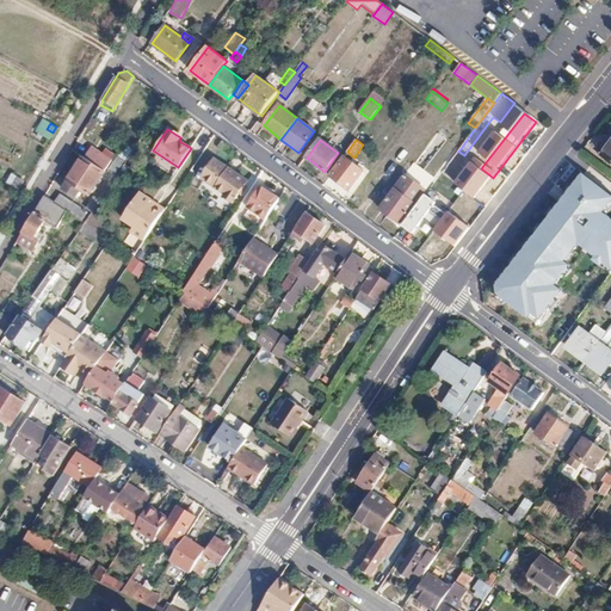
[(131,149),(124,144),(106,173),(112,177),(131,149)]
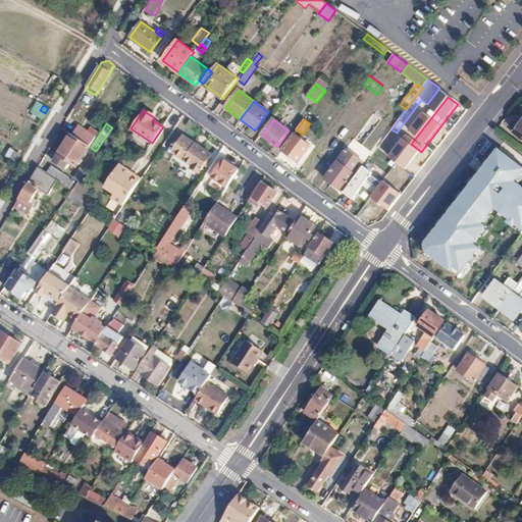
[(294,134),(282,150),(298,162),(310,146),(294,134)]
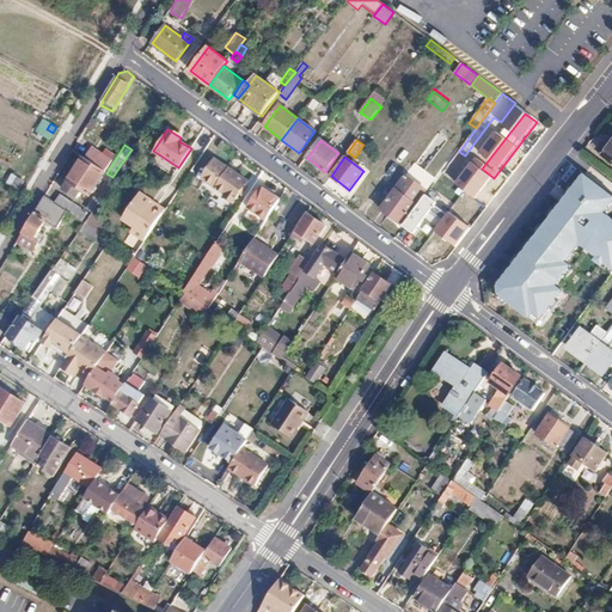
[(95,165),(83,158),(61,190),(75,199),(81,190),(89,195),(105,172),(95,165)]
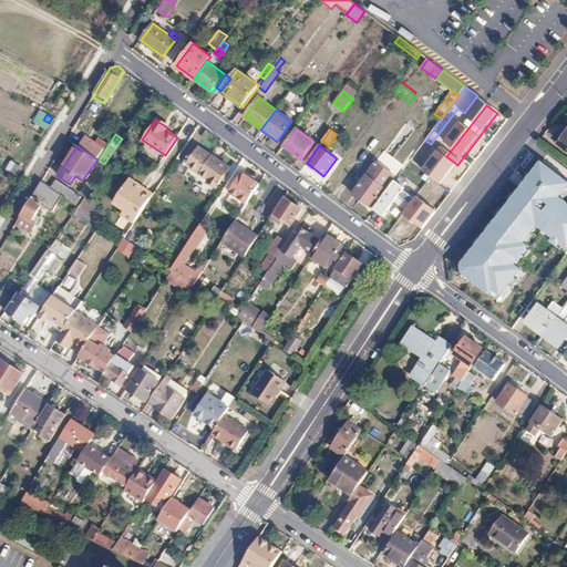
[(88,153),(98,160),(101,154),(92,147),(88,153)]
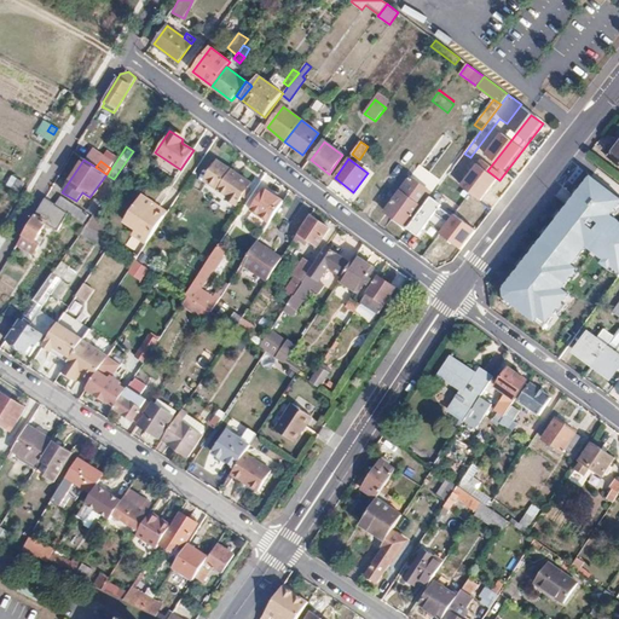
[(218,190),(232,169),(218,161),(204,181),(218,190)]
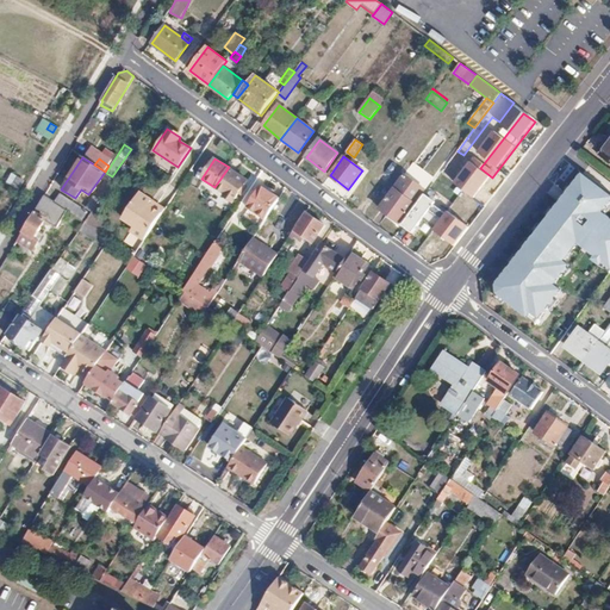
[(449,166),(436,184),(455,198),(470,180),(449,166)]
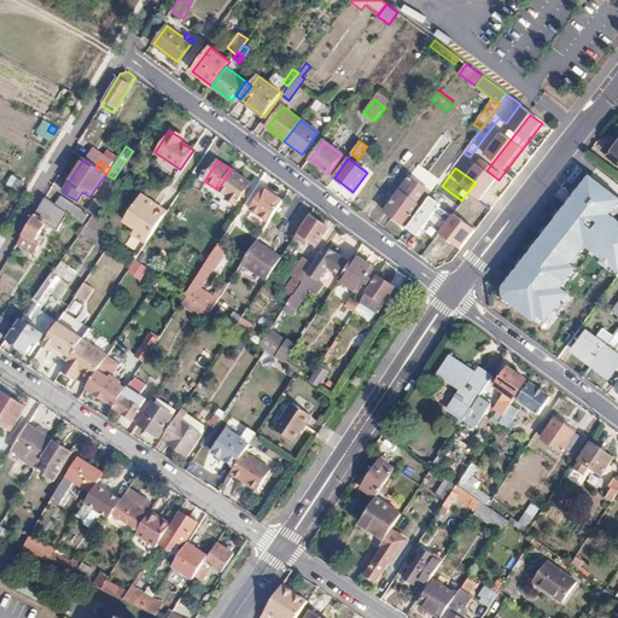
[(250,182),(232,169),(217,190),(227,197),(226,199),(235,205),(250,182)]
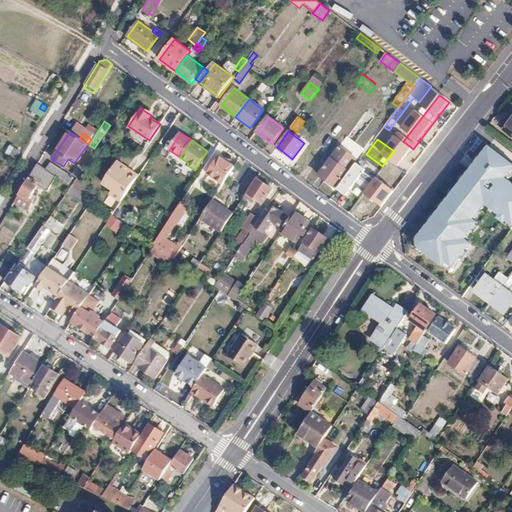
[(511,171),(511,162),(489,145),(417,238),(418,246),(452,273),(474,244),(466,239),(478,223),(473,220),(485,204),(511,225),(511,183),(506,179),(511,171)]
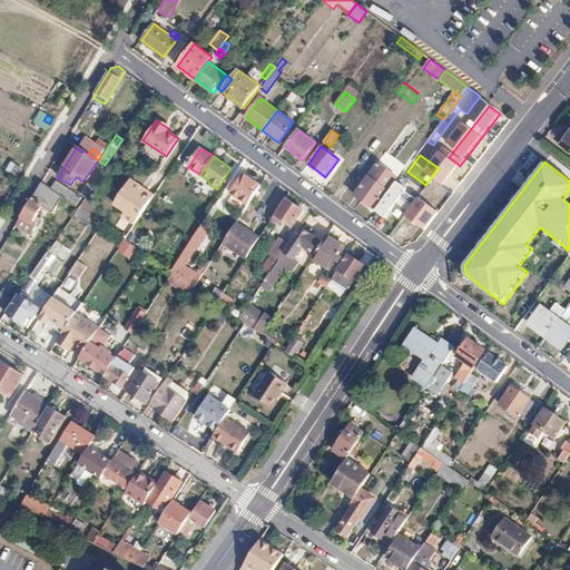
[(377,165),(369,177),(355,196),(373,208),(386,189),(395,178),(377,165)]
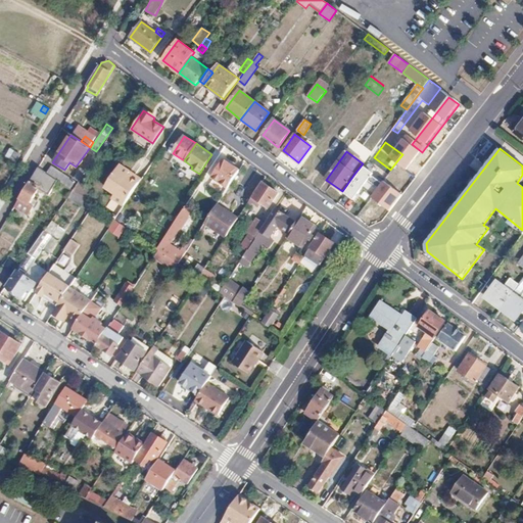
[(20,155),(15,152),(11,159),(16,162),(20,155)]
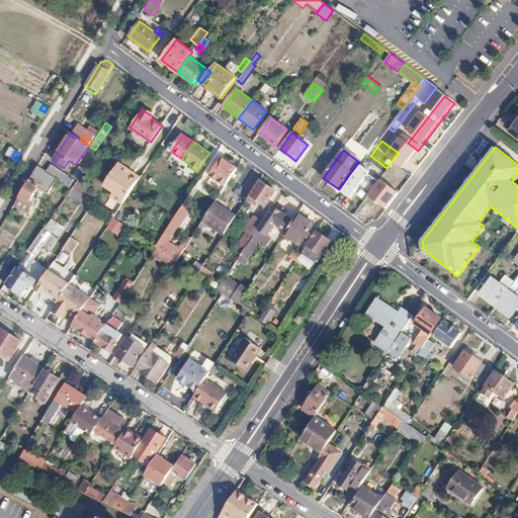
[(219,169),(225,160),(222,158),(217,167),(219,169)]
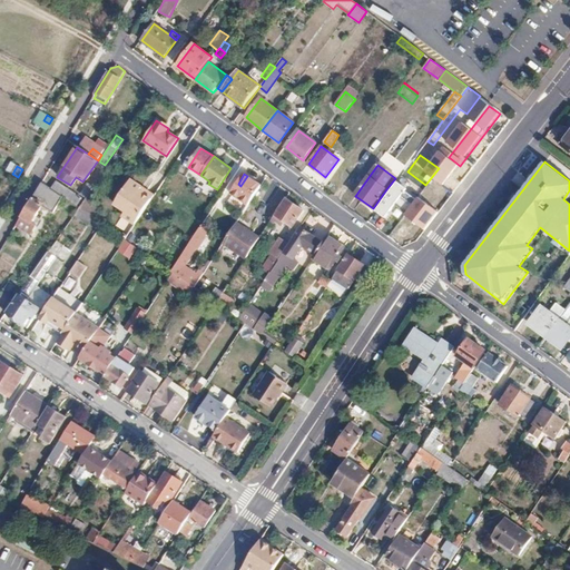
[(233,204),(244,212),(262,185),(247,176),(241,186),(238,184),(231,194),(236,198),(233,204)]
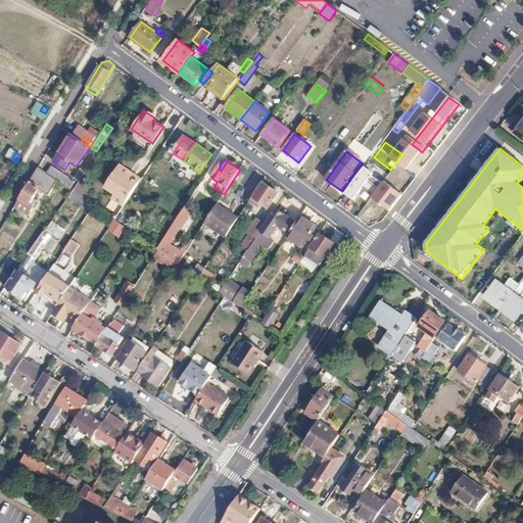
[(124,205),(139,183),(128,176),(130,173),(120,165),(104,187),(114,194),(112,198),(124,205)]
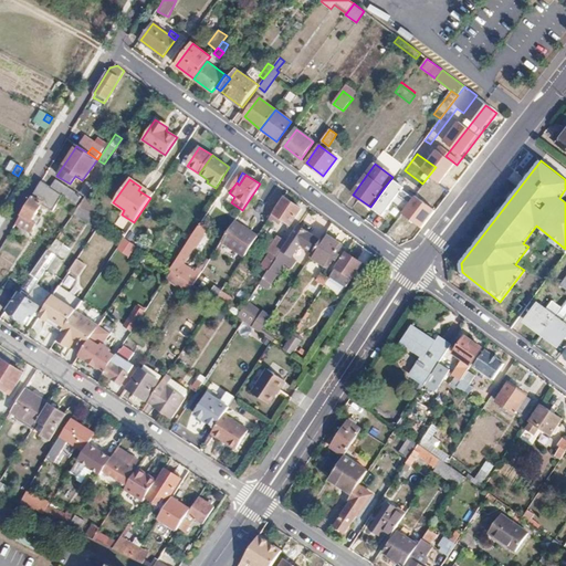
[(50,187),(62,196),(79,207),(81,203),(82,201),(79,199),(81,197),(55,180),(50,187)]
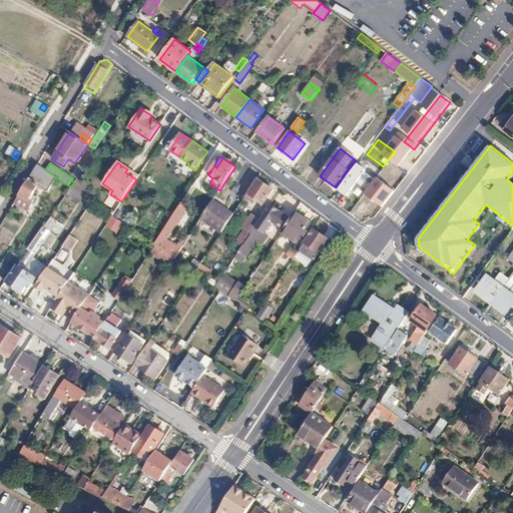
[(37,164),(18,194),(28,200),(37,185),(47,191),(56,177),(45,169),(37,164)]
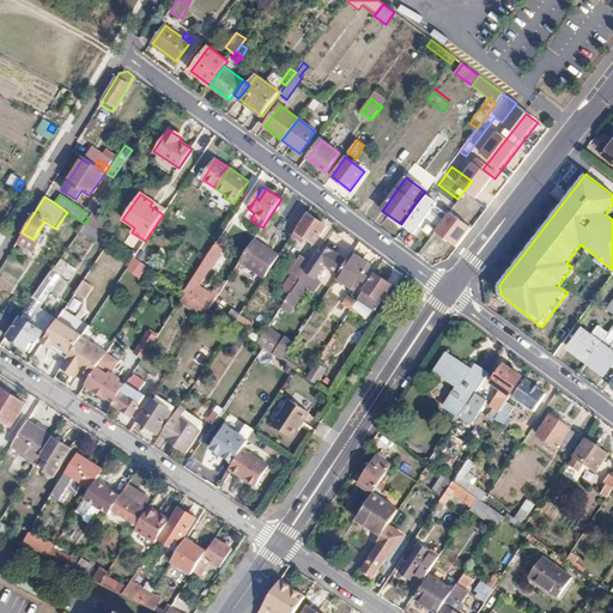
[(92,213),(101,201),(93,198),(86,210),(92,213)]
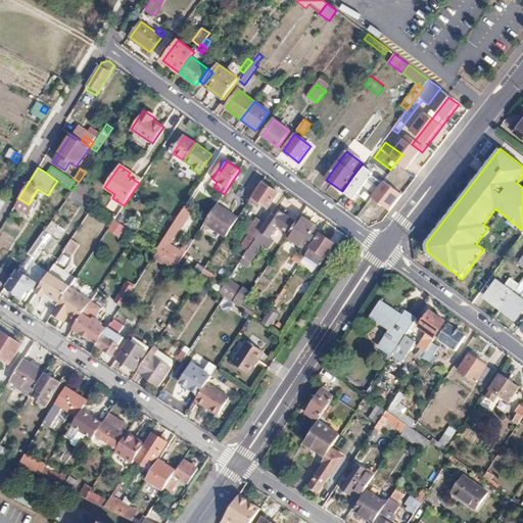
[(141,180),(130,173),(128,176),(139,183),(141,180)]
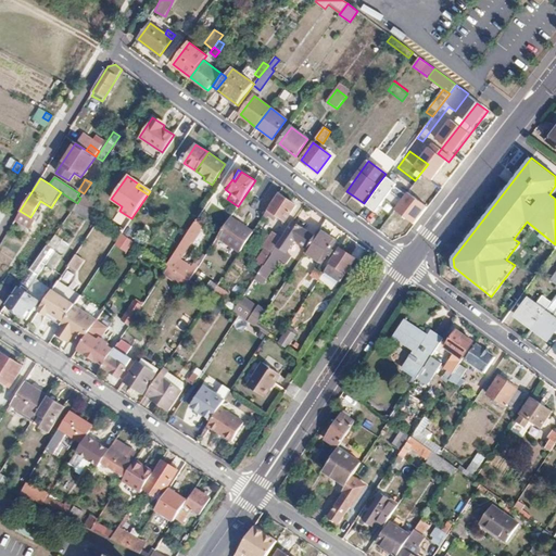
[(384,198),(377,191),(366,206),(374,212),(384,198)]
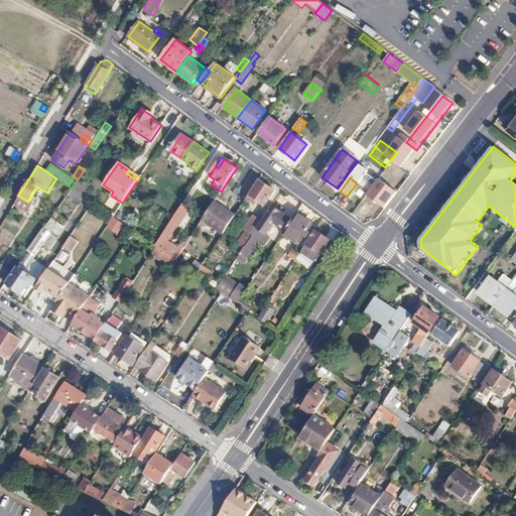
[(275,189),(258,178),(246,198),(249,200),(255,204),(257,201),(265,206),(275,189)]
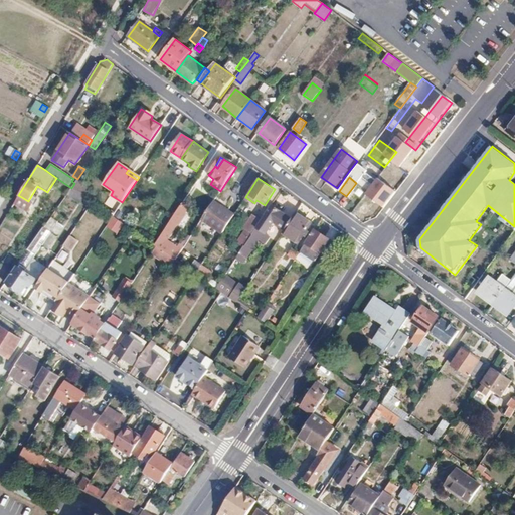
[(71,188),(67,194),(78,202),(82,196),(71,188)]
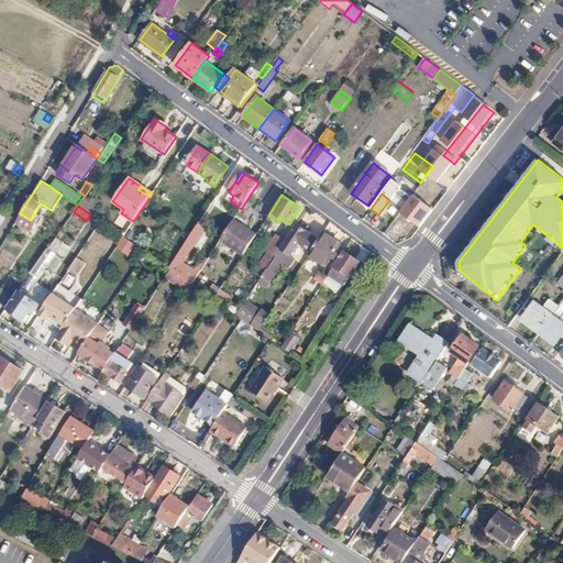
[(222,210),(217,206),(205,225),(210,229),(222,210)]
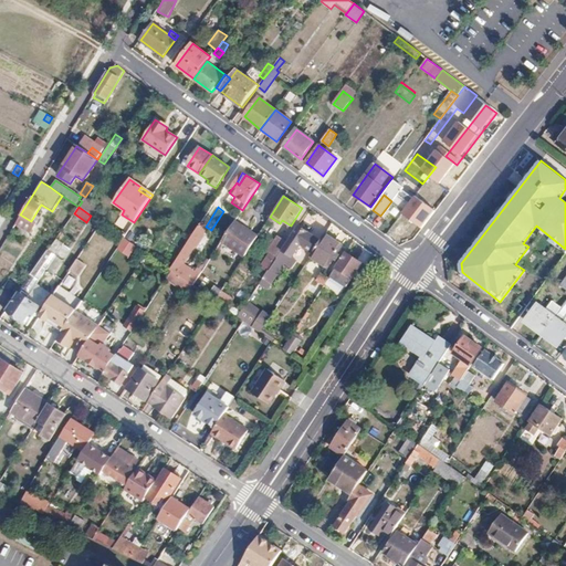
[(237,216),(229,210),(219,224),(227,230),(237,216)]
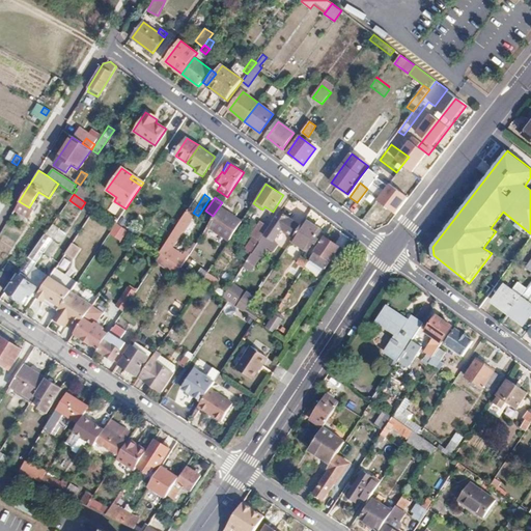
[(68,201),(59,215),(72,224),(81,211),(68,201)]
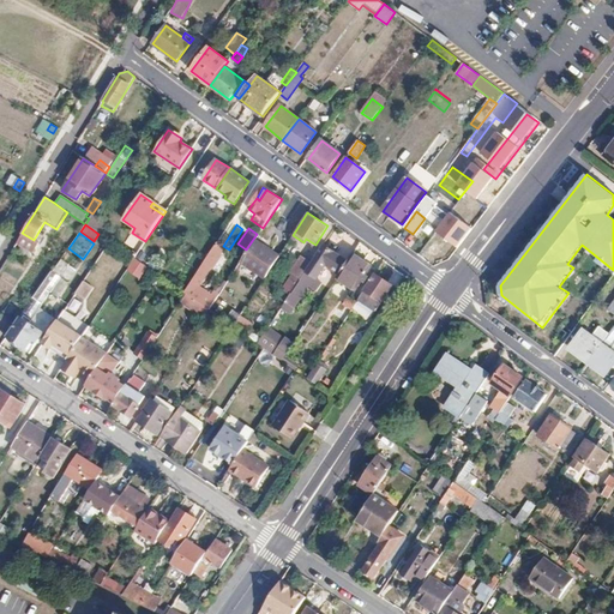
[(256,240),(240,263),(265,278),(280,256),(256,240)]
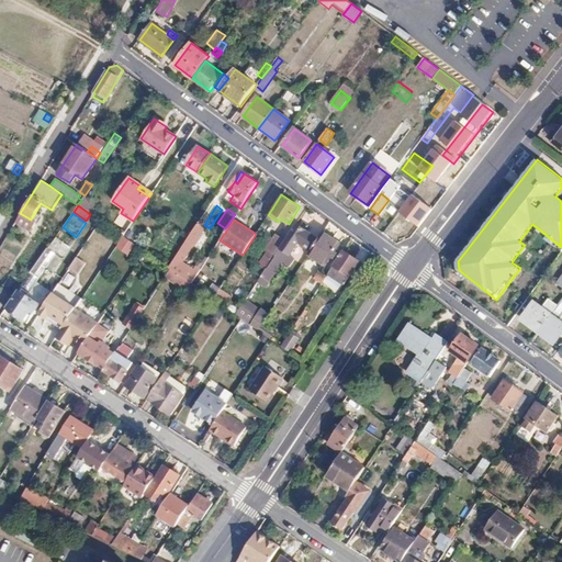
[(133,239),(139,229),(133,225),(126,235),(133,239)]
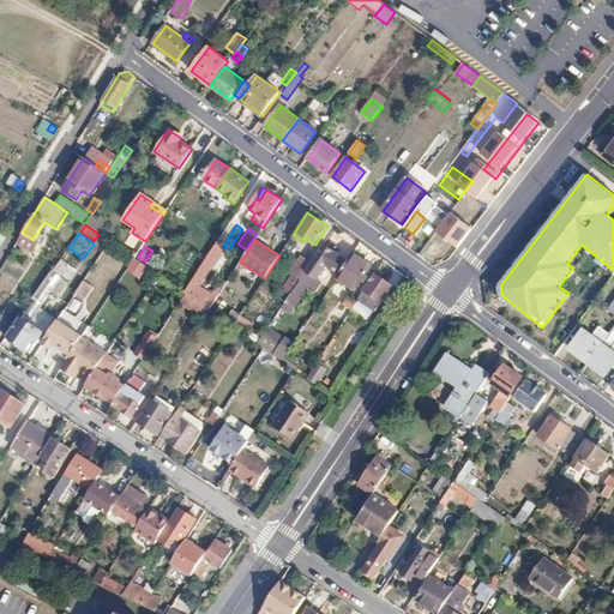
[(321,246),(315,254),(301,277),(296,283),(293,289),(287,299),(296,306),(311,284),(317,289),(323,281),(315,277),(325,263),(332,266),(338,257),(321,246)]
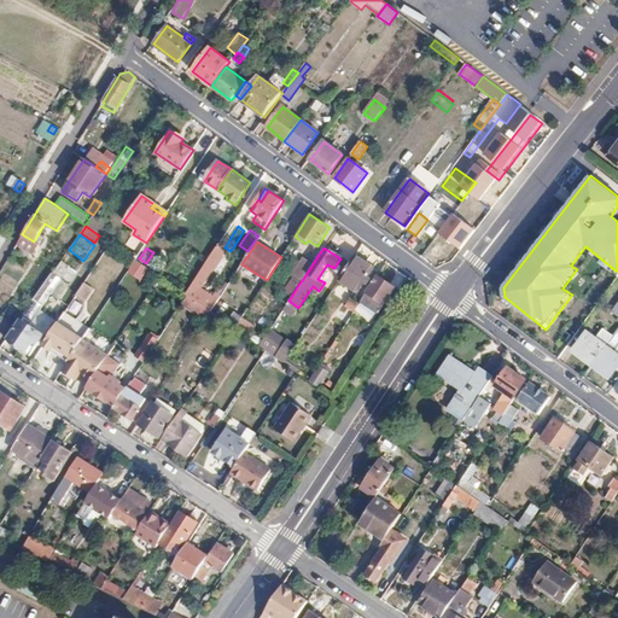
[(303,279),(318,256),(308,250),(298,266),(299,267),(296,274),(298,277),(303,279)]
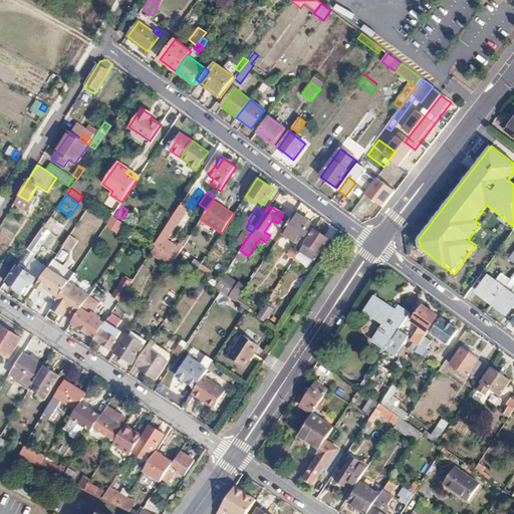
[(290,220),(285,228),(282,233),(298,244),(302,236),(305,238),(309,232),(306,230),(311,223),(295,212),(290,220)]
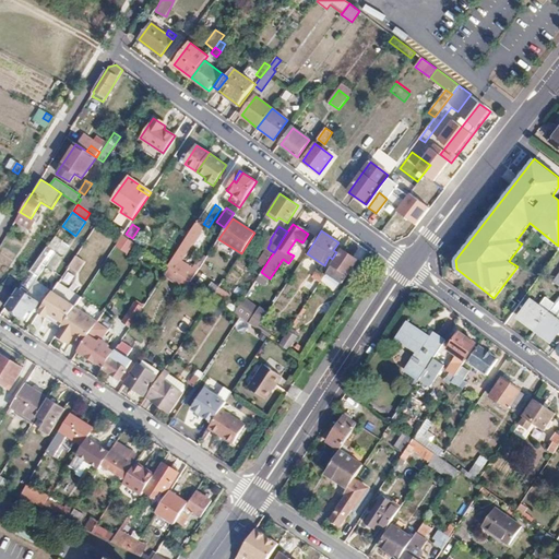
[(308,234),(302,242),(310,248),(316,239),(308,234)]
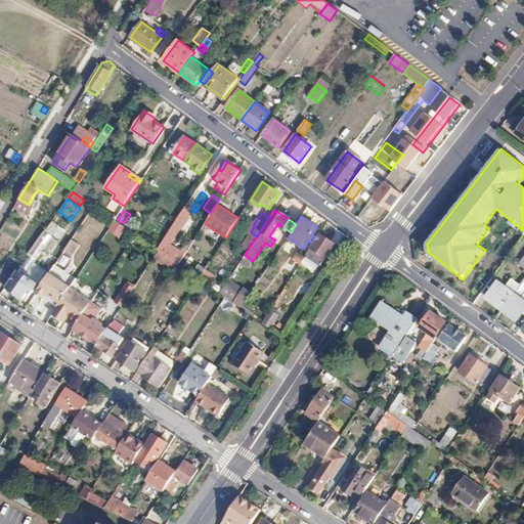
[(52,221),(44,231),(51,236),(57,241),(64,230),(52,221)]
